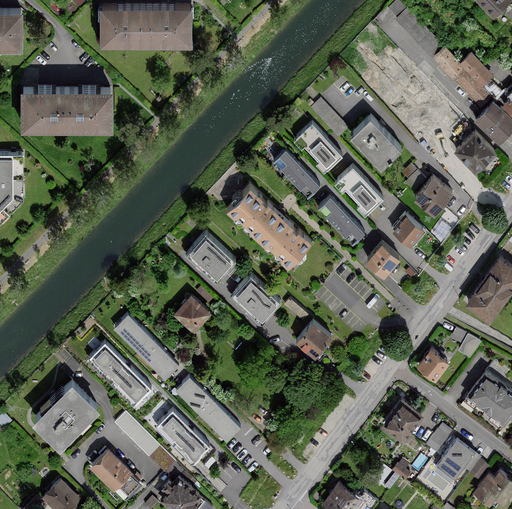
[(397,17),(395,19),(480,107),(491,96),(478,83),(456,60),(396,0),(388,9),(397,17)]
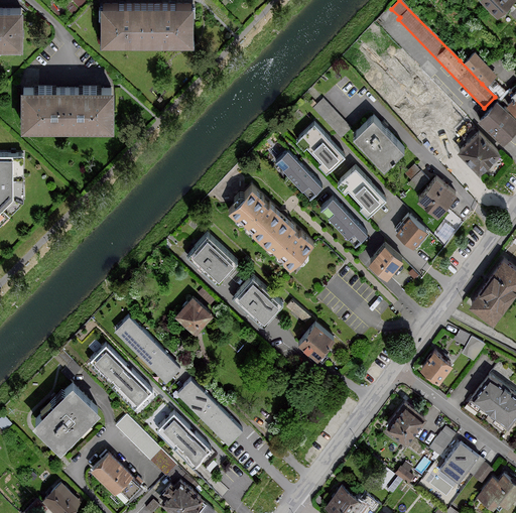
[(479,0),(496,17),(503,10),(507,6),(510,4),(513,0),(479,0)]
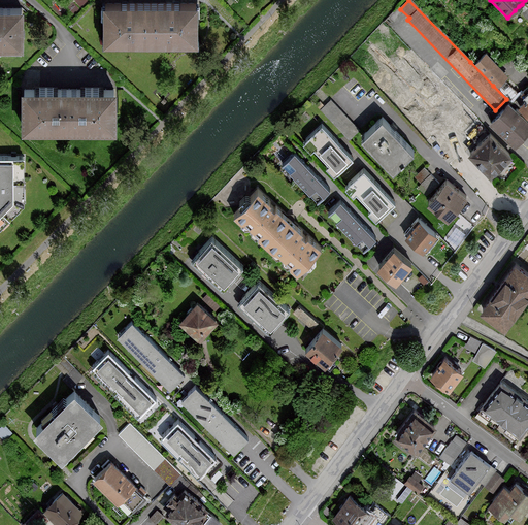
[(151,3),(103,2),(102,42),(150,43),(151,3)]
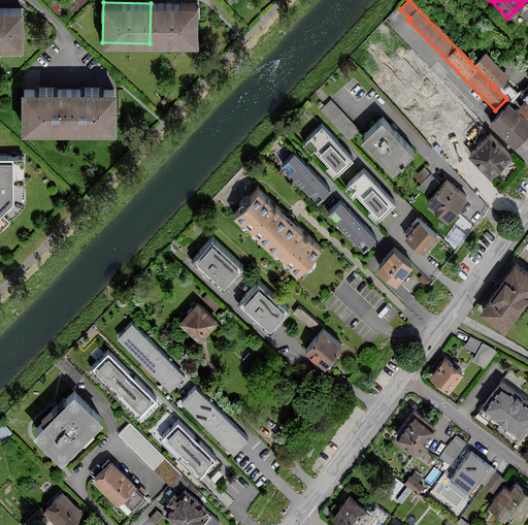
[(197,4),(151,3),(150,43),(196,44),(197,4)]
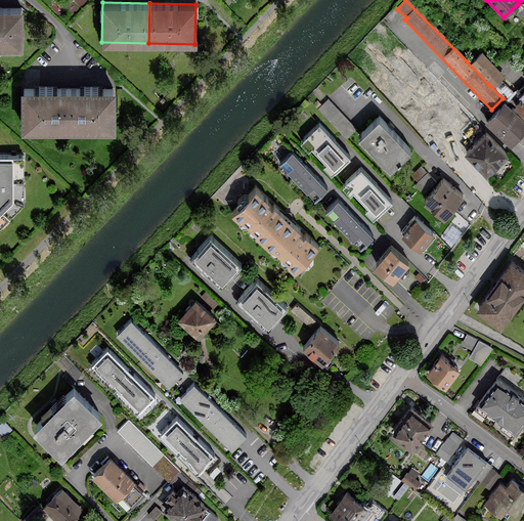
[(23,7),(0,7),(0,47),(23,47),(23,11),(23,7)]
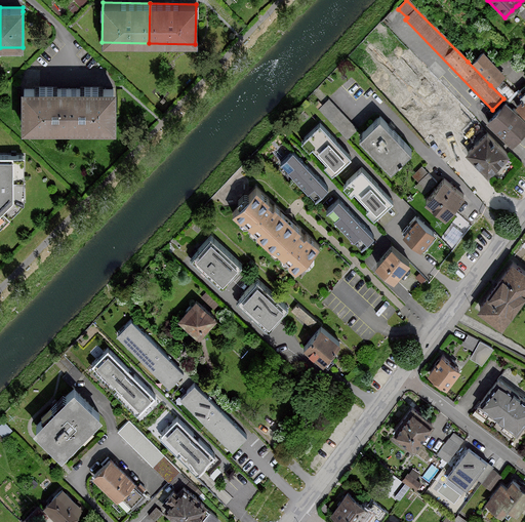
[(468,62),(490,85),(498,77),(502,73),(480,49),(468,62)]
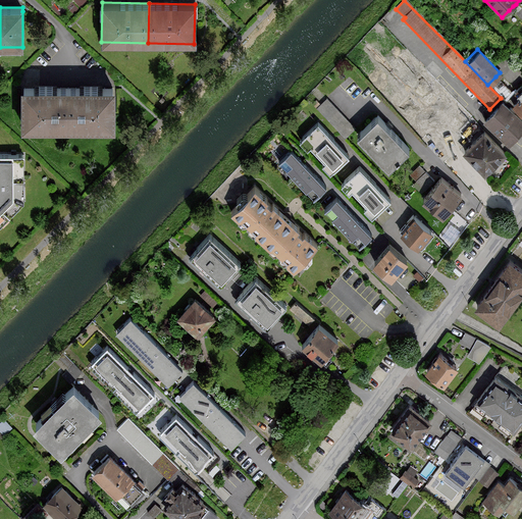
[(501,98),(505,102),(513,94),(496,76),(487,85),(501,98)]
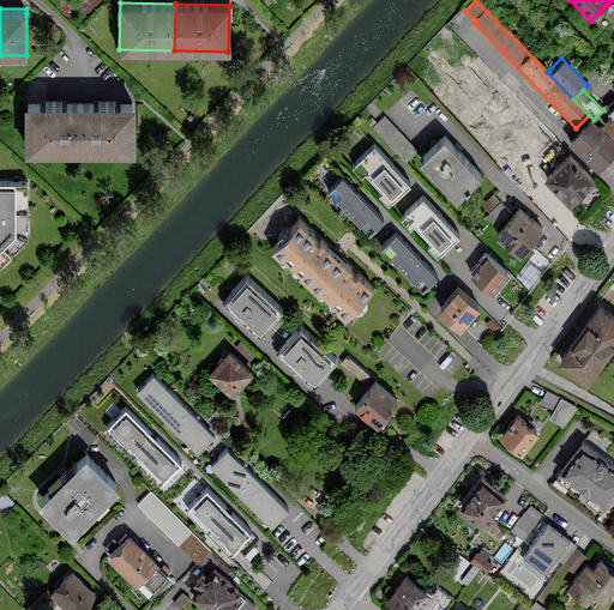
[(527,152),(542,138),(503,95),(477,118),(512,156),(522,148),(527,152)]
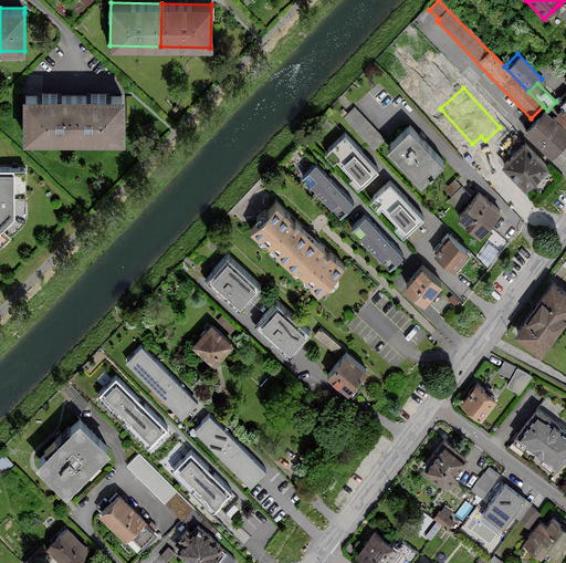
[(556,102),(547,111),(556,121),(558,118),(565,125),(565,95),(559,101),(558,100),(556,102)]
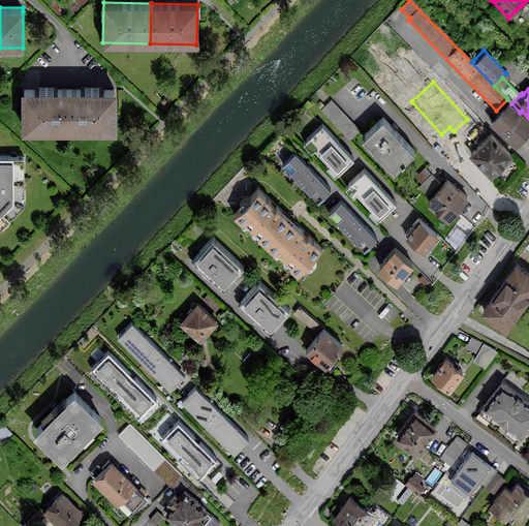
[(68,90),(22,90),(22,131),(68,131),(68,90)]
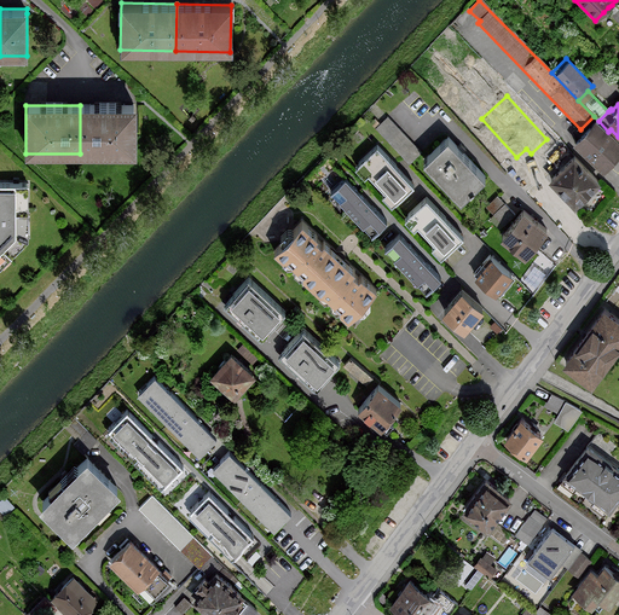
[(134,105),(80,105),(80,154),(136,154),(134,105)]
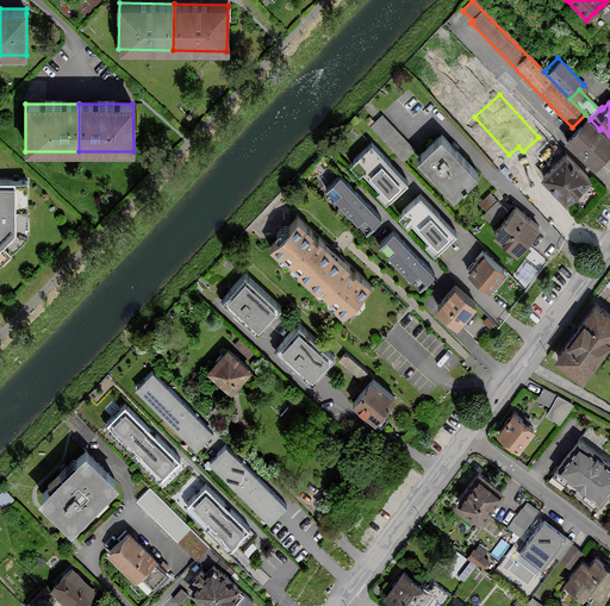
[(609,141),(586,119),(568,138),(598,167),(609,154),(609,141)]
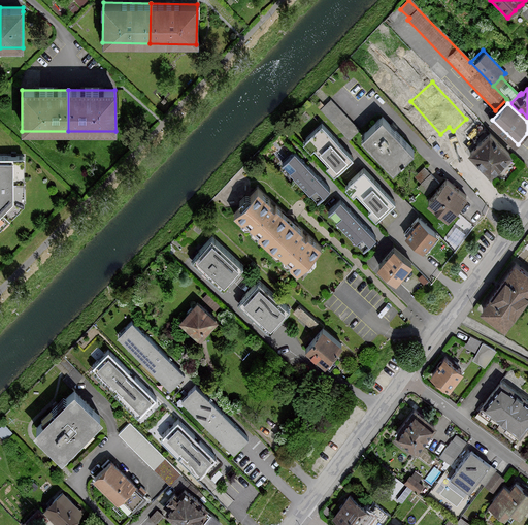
[(414,153),(382,120),(365,136),(362,139),(393,172),(414,153)]
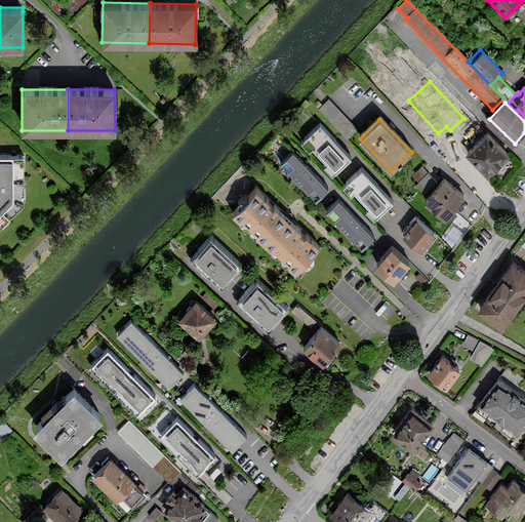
[(318,127),(301,144),(310,152),(313,149),(328,165),(324,168),(332,176),(350,159),(318,127)]
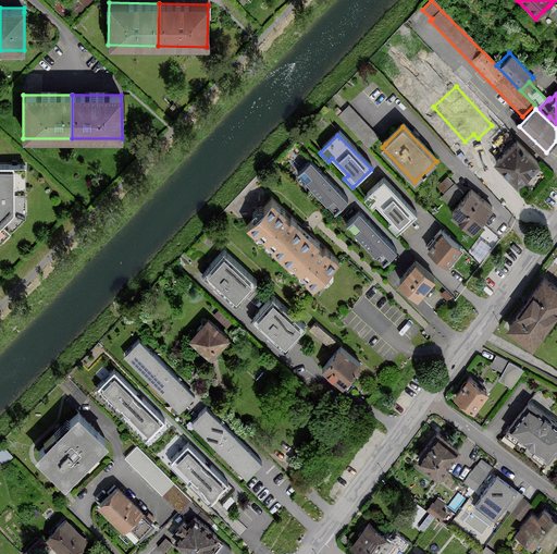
[(516,143),(494,164),(518,187),(540,165),(516,143)]
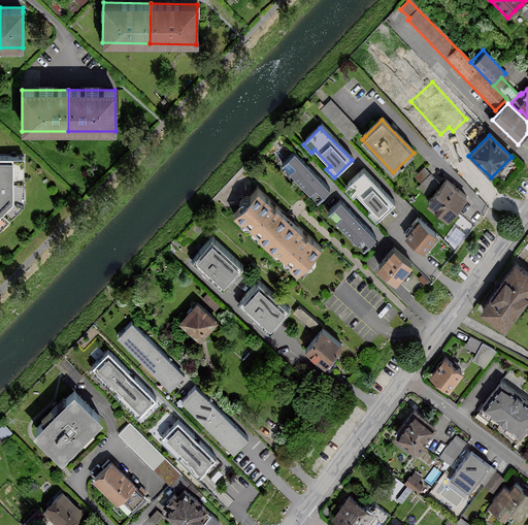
[(299,184),(311,172),(294,154),(282,165),(299,184)]
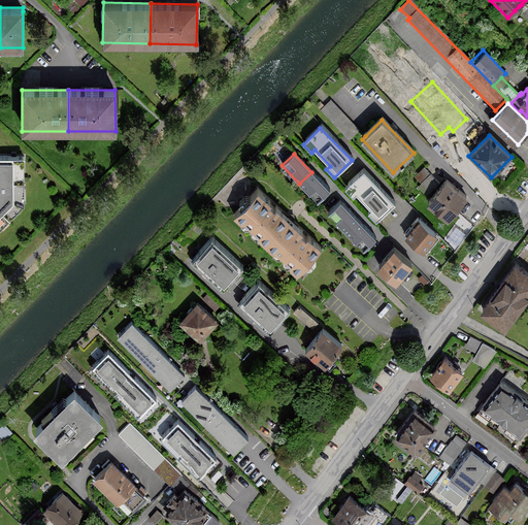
[(0,231),(25,207),(25,158),(0,158),(0,231)]
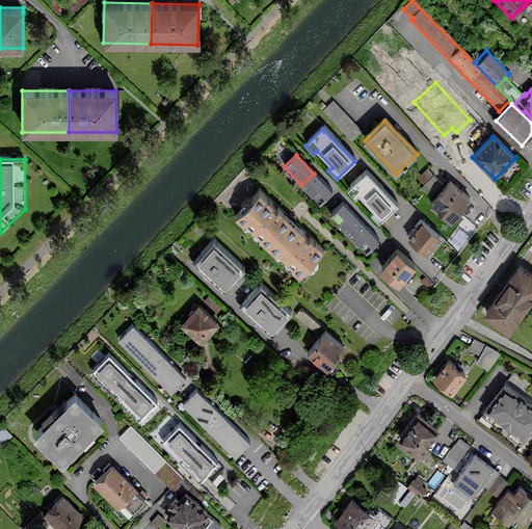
[(314,174),(301,185),(319,204),(331,192),(314,174)]
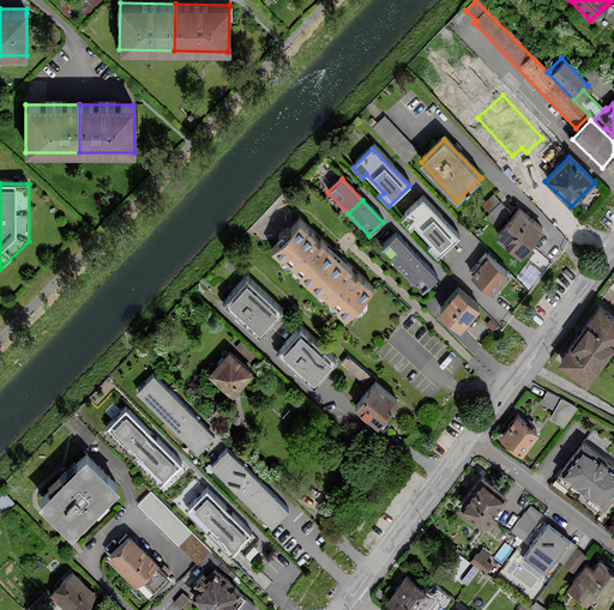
[(421,200),(402,218),(410,228),(414,224),(432,243),(428,247),(437,257),(456,237),(421,200)]
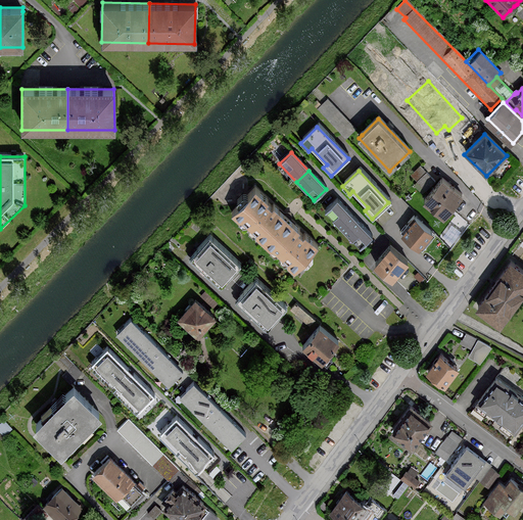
[(462,198),(441,181),(424,202),(443,220),(462,198)]
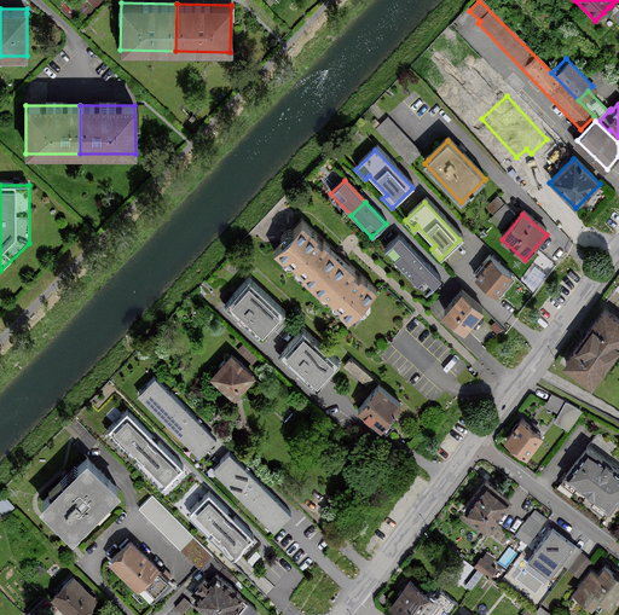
[(302,224),(275,254),(282,261),(287,261),(302,276),(302,280),(318,295),(323,295),(340,311),(339,314),(352,326),(381,296),(360,278),(359,280),(352,274),(354,272),(324,243),(322,245),(316,241),(318,238),(302,224)]
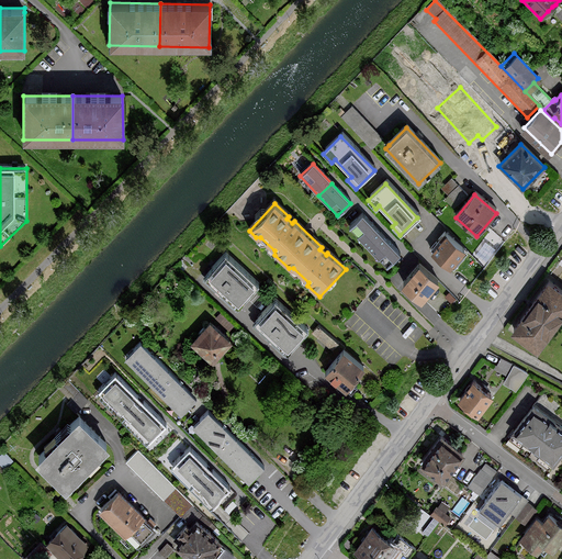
[(368,248),(381,236),(362,216),(349,228),(368,248)]
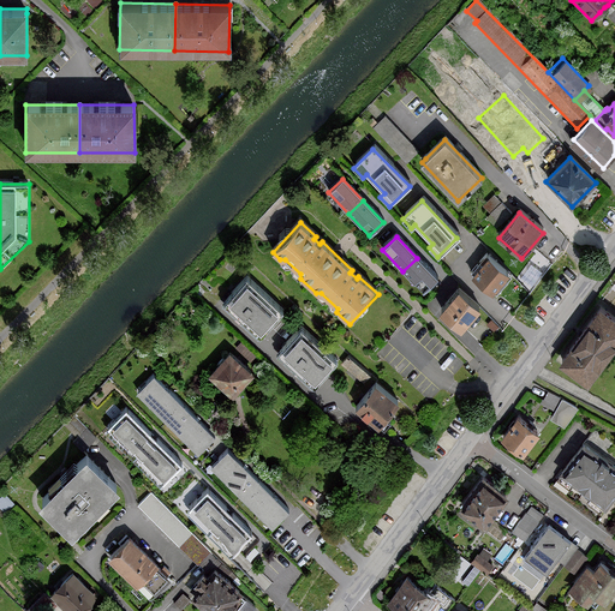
[(417,258),(402,271),(423,292),(437,279),(417,258)]
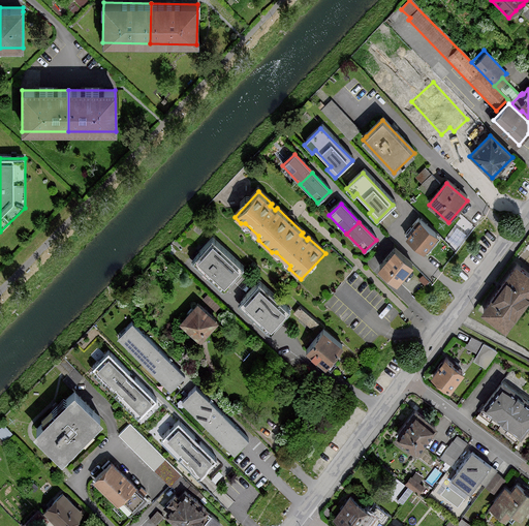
[(419,222),(406,238),(424,253),(437,237),(419,222)]
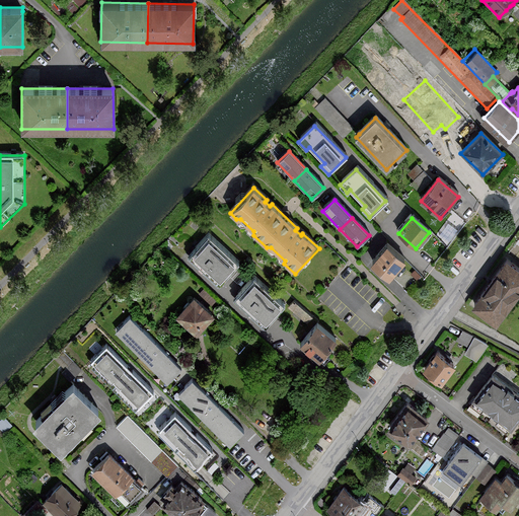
[(208,236),(189,258),(219,285),(238,264),(208,236)]
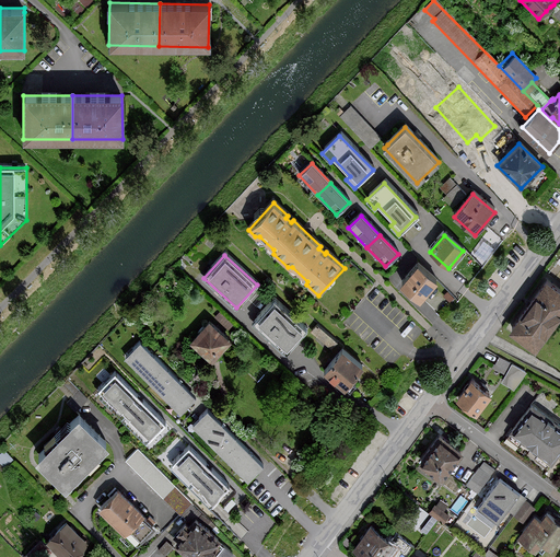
[(418,265),(400,283),(420,301),(436,281),(418,265)]
